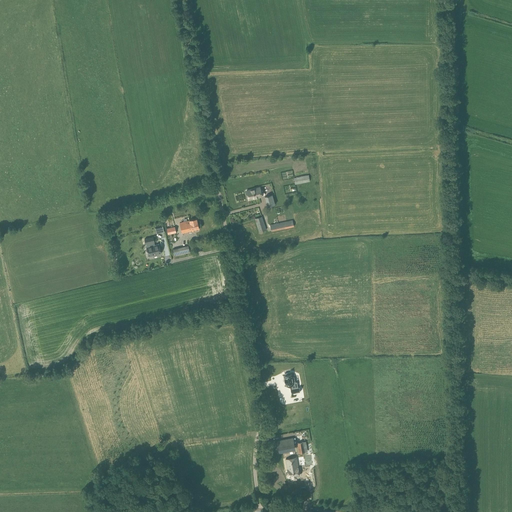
[(310,181),(309,175),(294,178),(295,185),(310,181)]
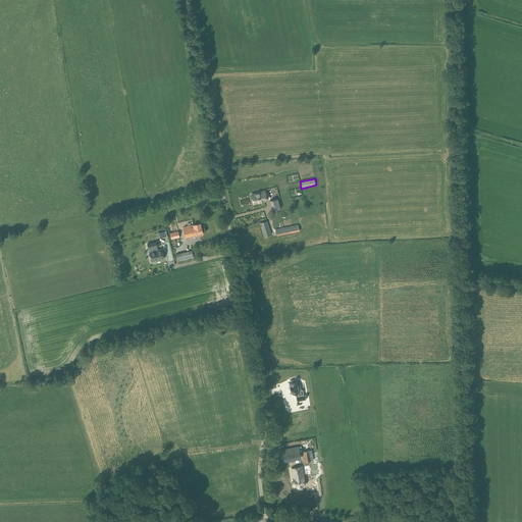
[(289,190),(290,196),(300,195),(299,188),(289,190)]
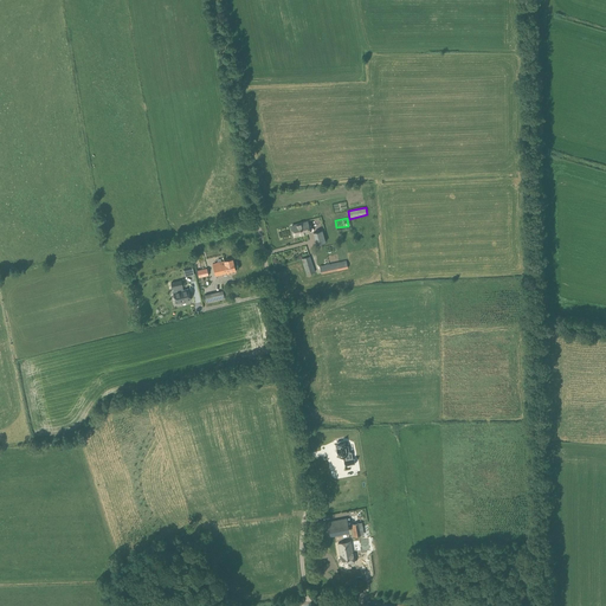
[(291,226),(294,237),(310,232),(307,223),(291,226)]
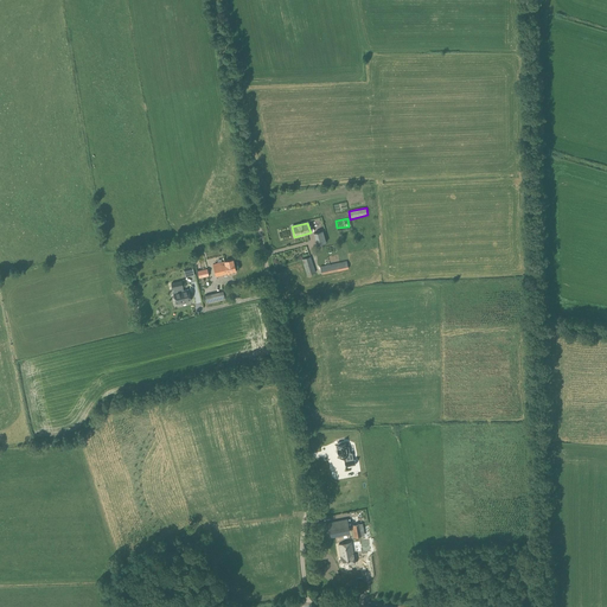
[(326,242),(323,231),(314,234),(317,246),(326,242)]
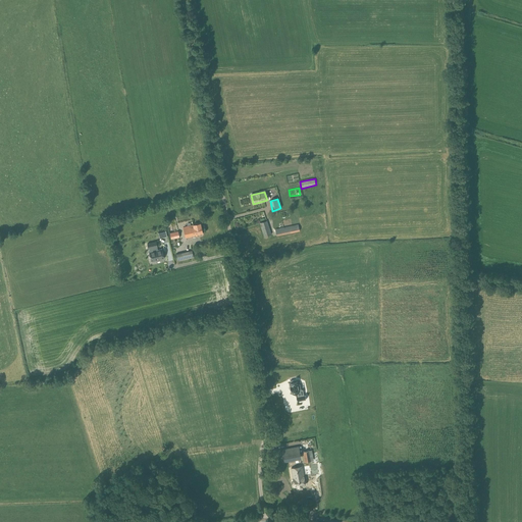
[(271,235),(267,221),(260,223),(264,237),(271,235)]
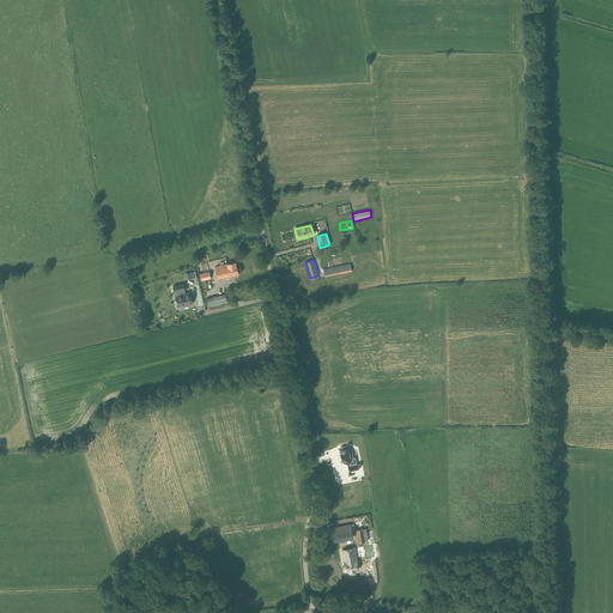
[(238,275),(236,262),(216,267),(218,279),(238,275)]
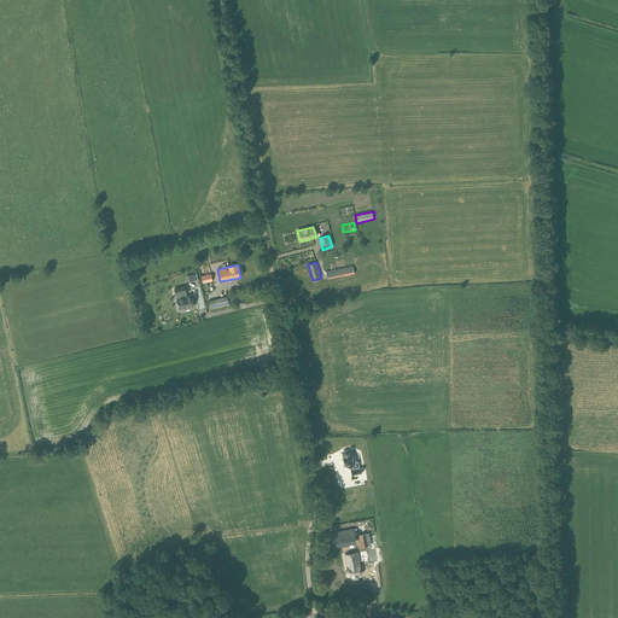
[(355,274),(353,266),(326,272),(327,280),(355,274)]
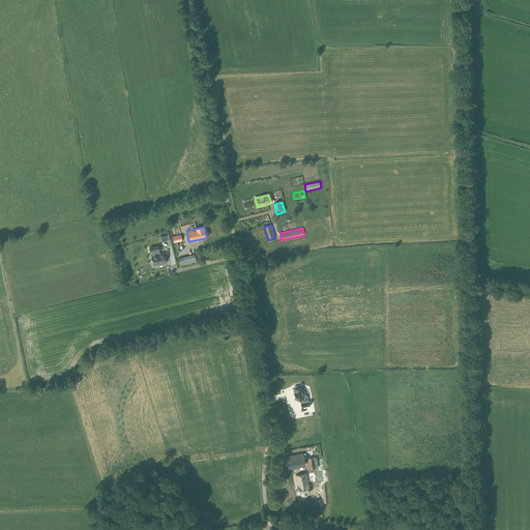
[(163,263),(167,262),(165,253),(160,254),(159,251),(158,245),(149,247),(151,253),(152,256),(151,256),(154,265),(158,264),(158,265),(163,264),(163,263)]
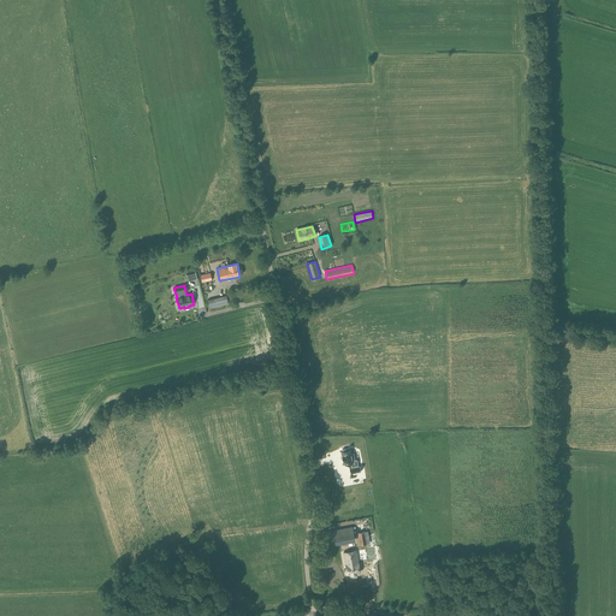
[(224,295),(206,300),(208,308),(226,303),(224,295)]
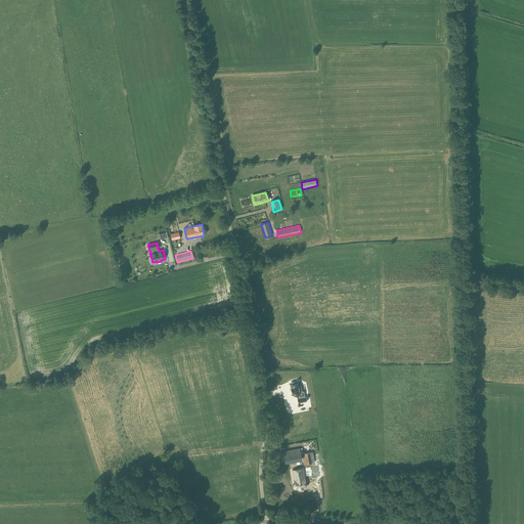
[(262,312),(280,304),(277,296),(258,303),(262,312)]
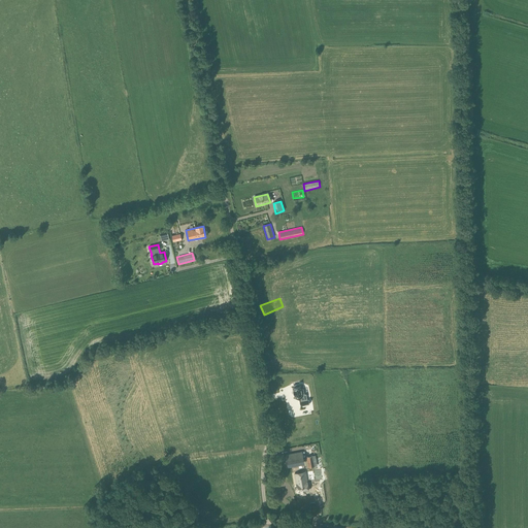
[(303,390),(292,390),(294,407),(305,406),(303,390)]
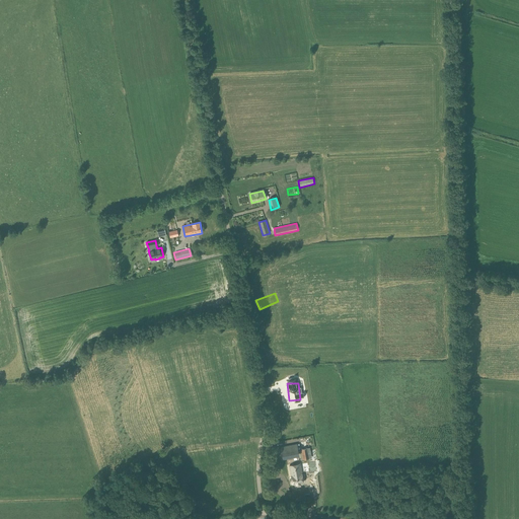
[(274,448),(275,458),(282,457),(283,459),(299,457),(297,444),(280,447),(274,448)]
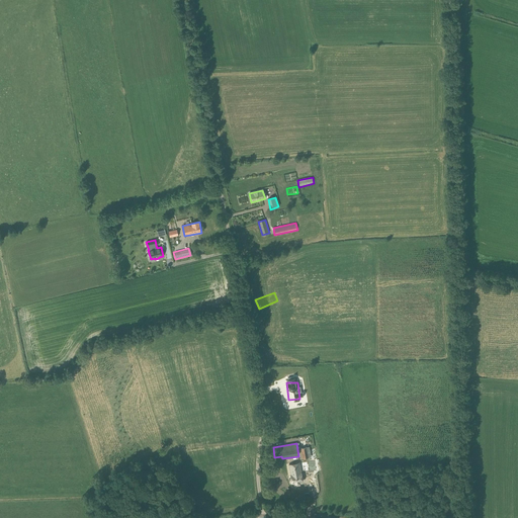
[(303,458),(311,457),(310,447),(300,448),(303,458)]
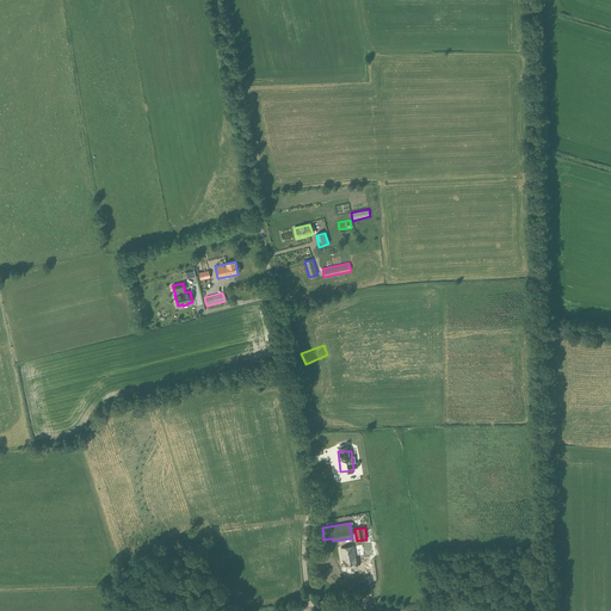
[(340,549),(345,571),(357,568),(353,547),(345,548),(345,544),(340,545),(340,549)]
